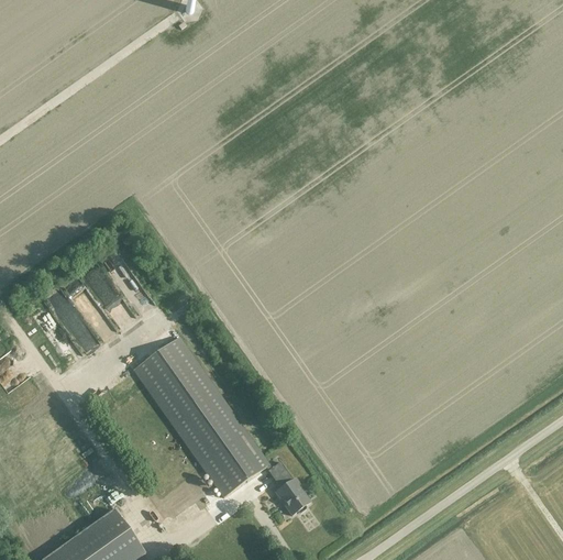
[(118,260),(108,270),(136,299),(146,291),(118,260)]
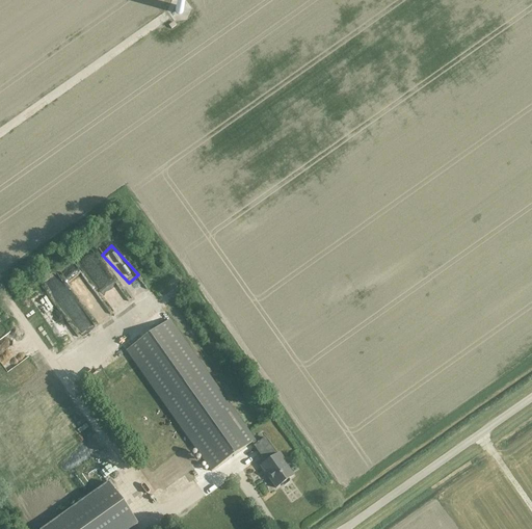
[(78,254),(85,264),(97,257),(90,246),(78,254)]
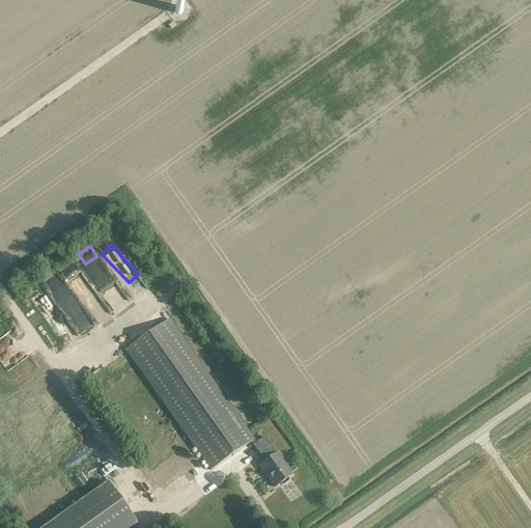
[(86,270),(104,286),(113,276),(95,260),(86,270)]
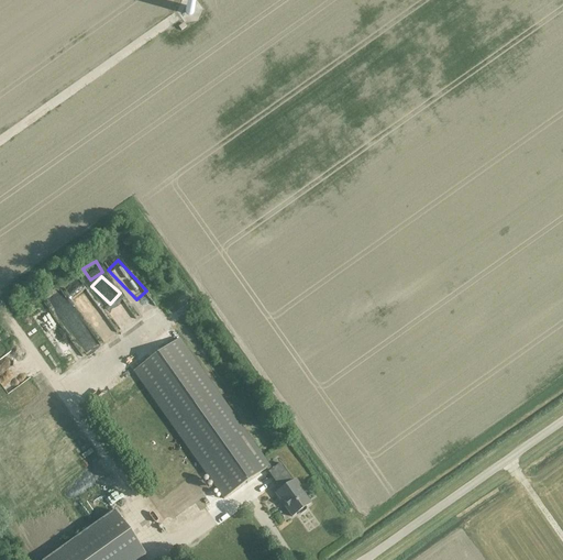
[(48,326),(59,341),(67,336),(56,320),(48,326)]
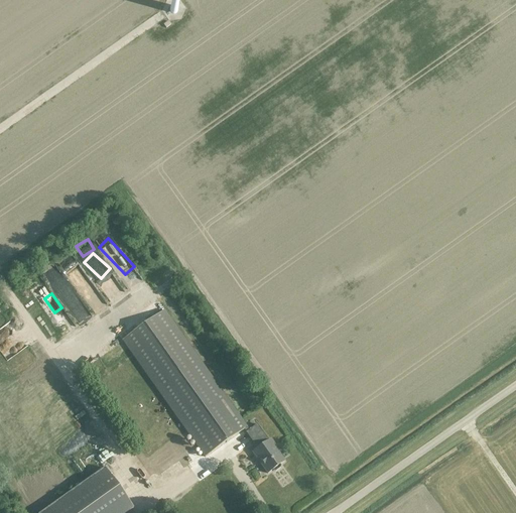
[(164,307),(122,338),(205,455),(244,426),(247,424),(164,307)]
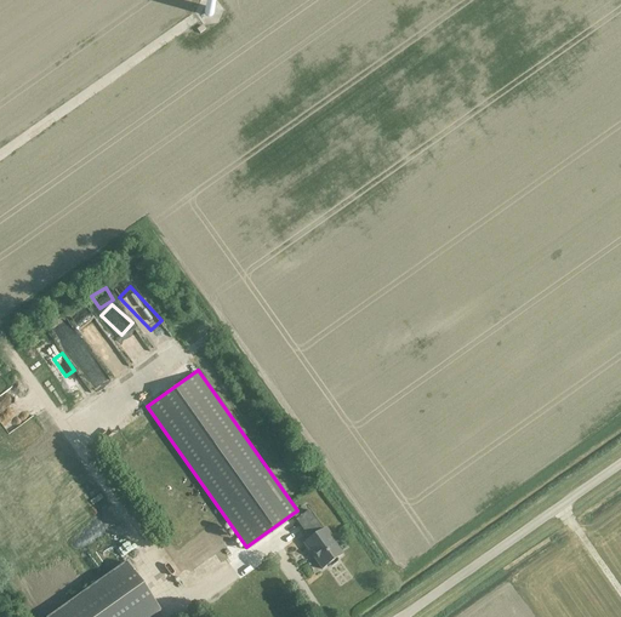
[(313,552),(324,565),(328,563),(329,564),(331,564),(337,560),(337,558),(336,556),(342,552),(331,536),(332,535),(325,526),(324,527),(309,508),(300,514),(297,510),(294,513),(296,516),(296,518),(309,537),(305,541),(312,552),(313,552)]
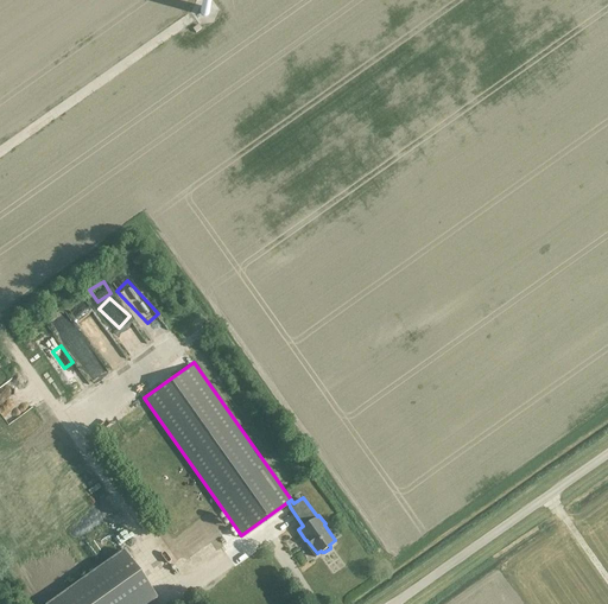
[(44,603),(144,603),(157,596),(122,548),(44,603)]
